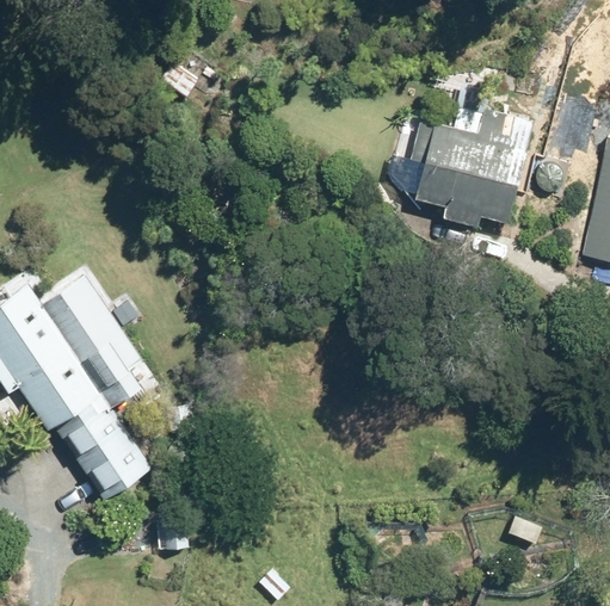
[(170,63),(160,79),(186,97),(197,81),(170,63)]
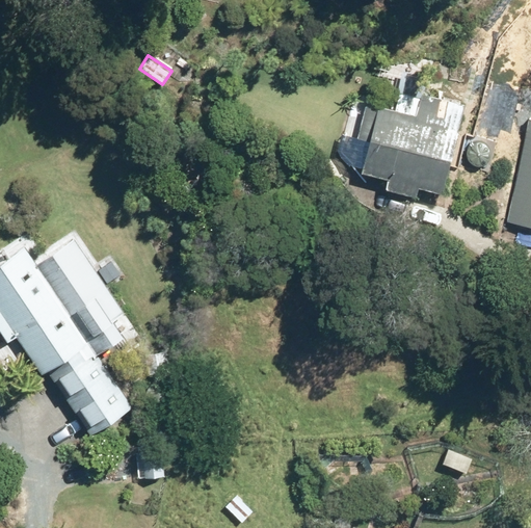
[(362,105),(363,102),(351,99),(335,162),(362,168),(361,173),(388,180),(386,190),(417,198),(419,188),(441,193),(463,104),(401,88),(396,110),(379,106),(377,109),(362,105)]
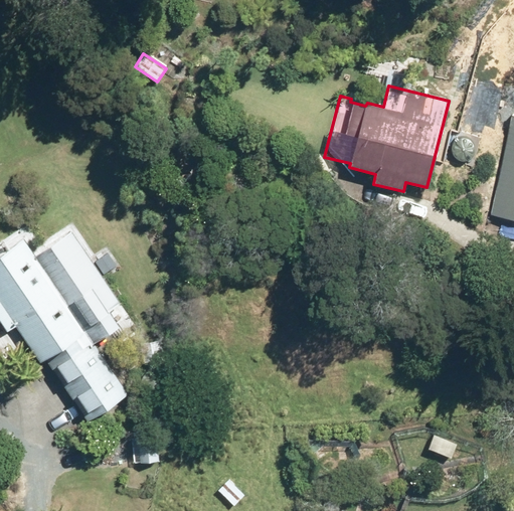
[(513,116),(512,116),(485,243),(512,249),(513,236),(513,116)]
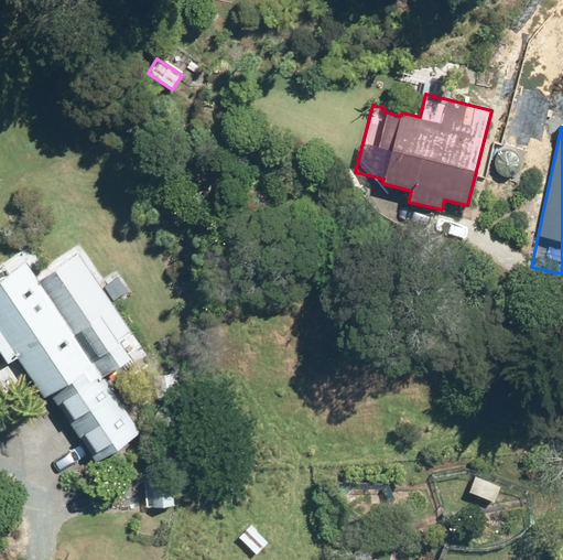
[(0,354),(7,364),(17,357),(43,397),(50,394),(96,463),(139,433),(101,376),(130,357),(119,341),(131,333),(111,303),(123,294),(116,282),(103,291),(77,252),(38,280),(25,262),(0,279),(0,354)]
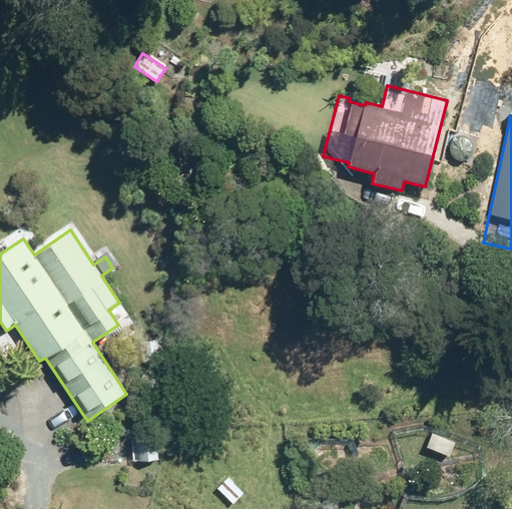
[(140,345),(143,363),(162,360),(160,342),(140,345)]
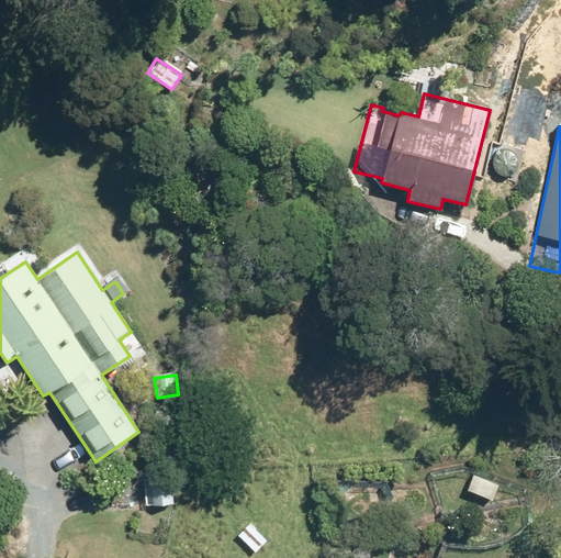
[(171,476),(152,476),(153,505),(172,504),(171,476)]
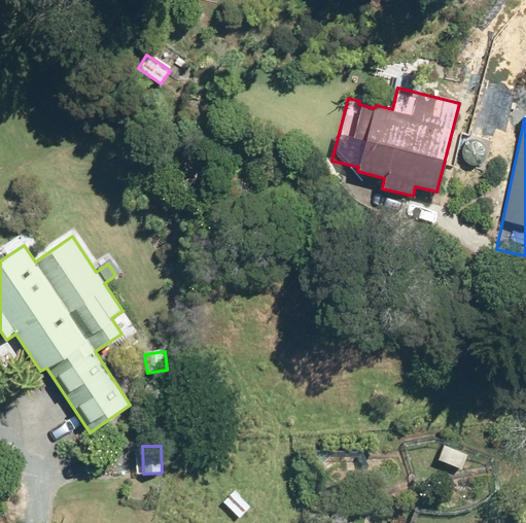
[(345,460),(345,475),(356,475),(356,461),(345,460)]
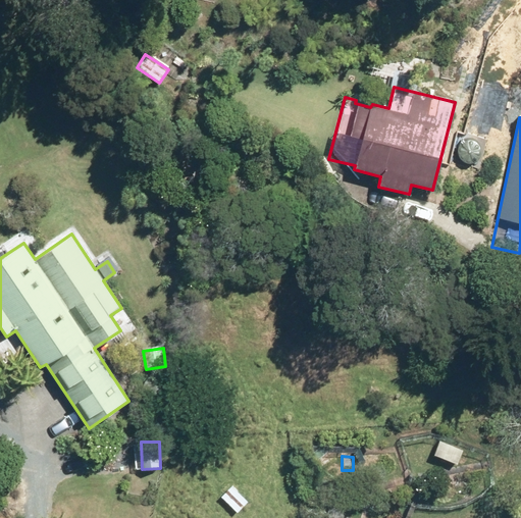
[(231,486),(220,498),(237,514),(248,504),(231,486)]
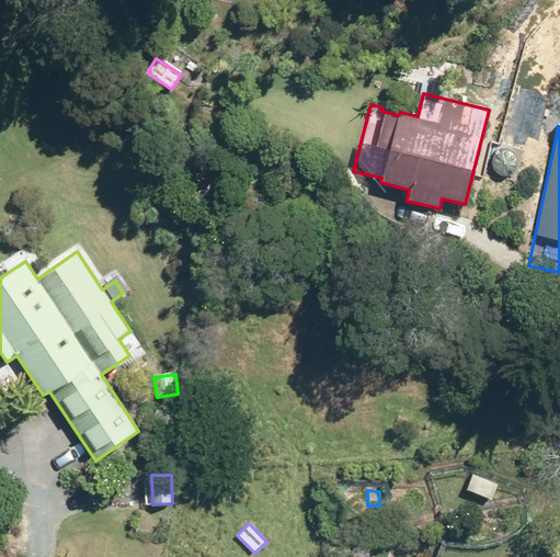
All buildings are outlined.
